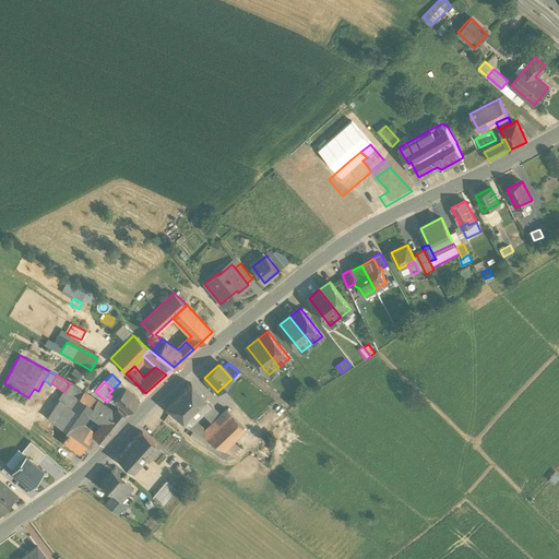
[(113,390),(108,394),(111,396),(114,399),(125,388),(120,382),(113,390)]
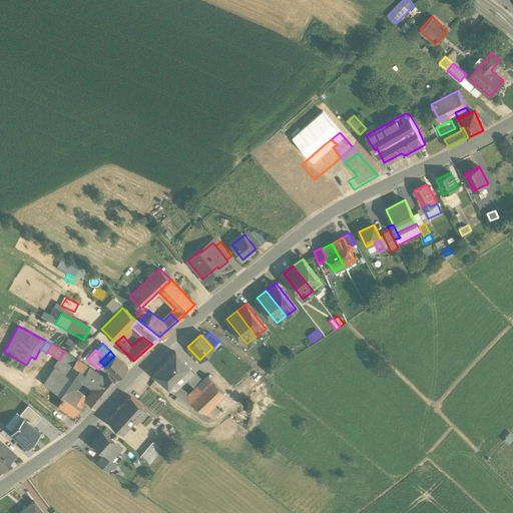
[(76,359),(65,352),(59,360),(43,383),(53,391),(76,359)]
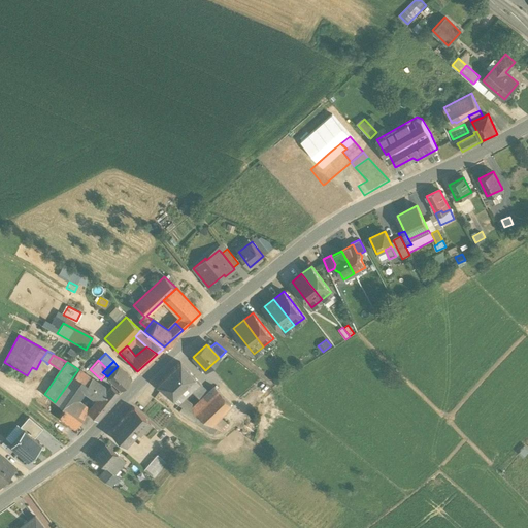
[(199,383),(180,362),(167,374),(182,390),(187,385),(191,390),(199,383)]
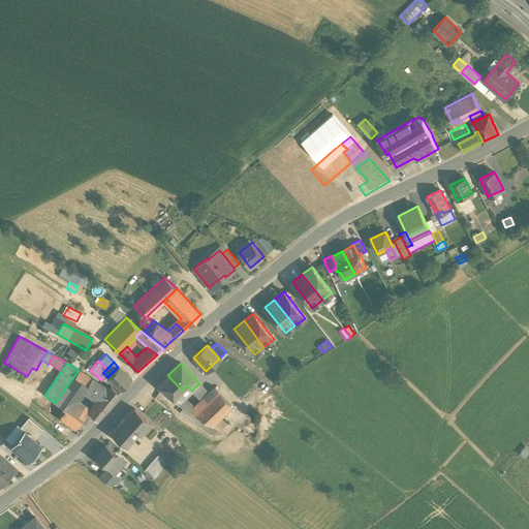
[(107,377),(107,378),(120,391),(131,379),(119,367),(118,367),(107,377)]
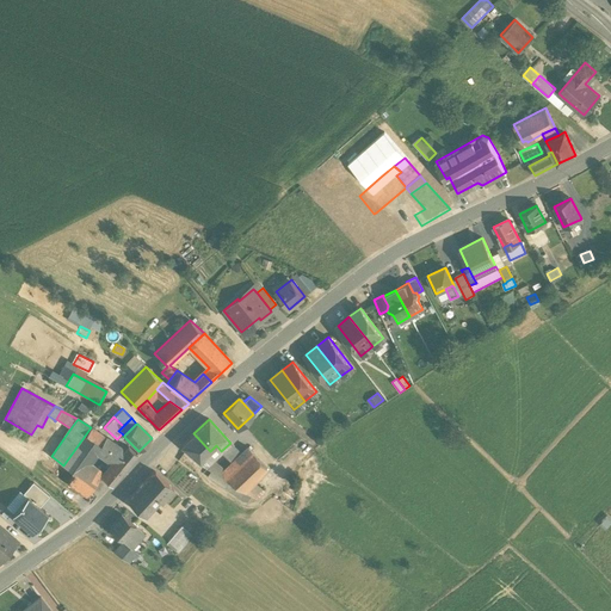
[(105,437),(91,427),(63,466),(74,474),(78,476),(84,468),(97,450),(96,450),(105,437)]
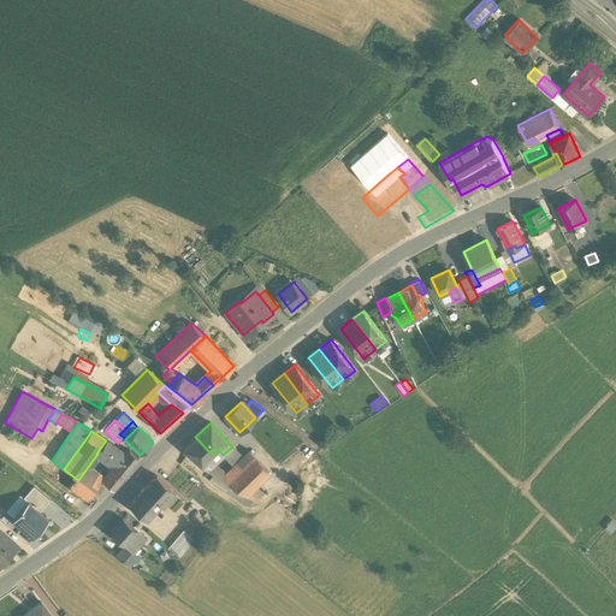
[(212,455),(195,437),(182,449),(201,465),(208,458),(212,455)]
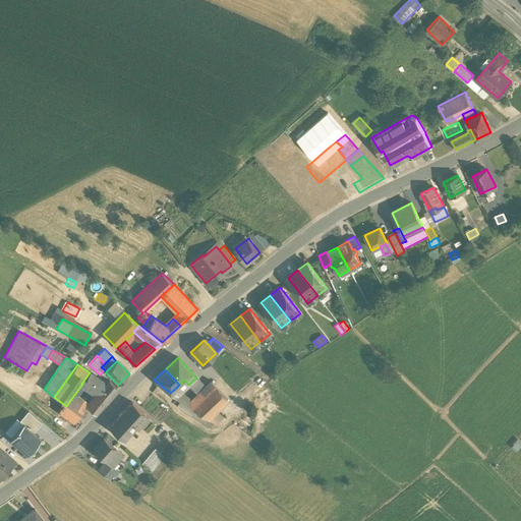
[(90,372),(81,384),(82,384),(98,395),(88,407),(93,411),(95,413),(101,405),(101,406),(117,386),(109,381),(107,384),(90,372)]
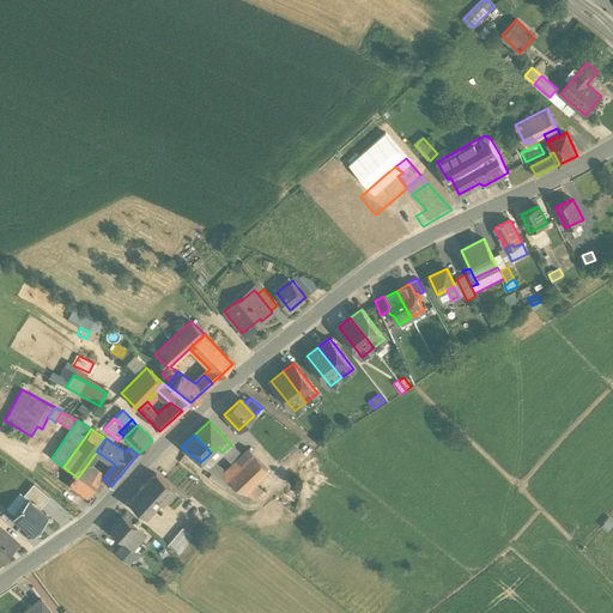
[(242,455),(231,444),(222,453),(232,463),(234,462),(242,455)]
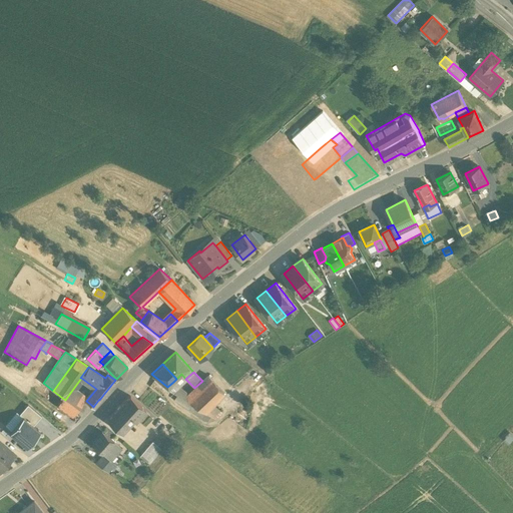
[(176,379),(173,382),(179,387),(185,379),(181,374),(176,379)]
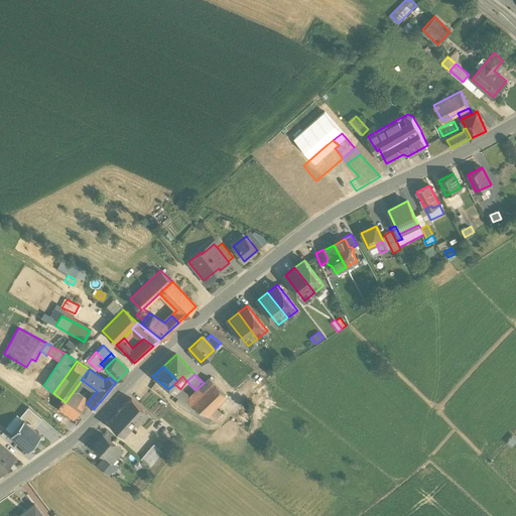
[(210,377),(204,383),(207,386),(213,381),(210,377)]
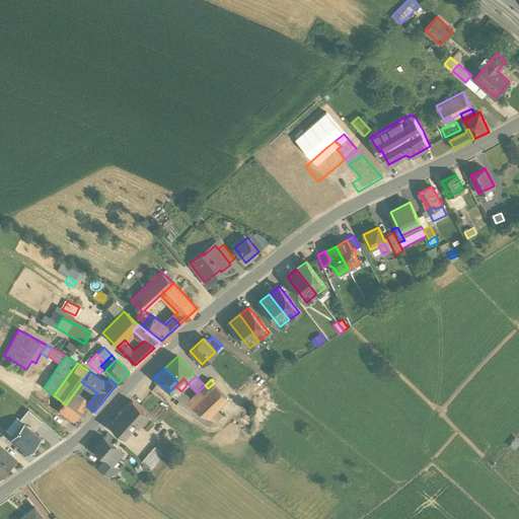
[(195,401),(191,405),(207,417),(216,408),(227,397),(214,383),(208,388),(202,394),(195,401)]
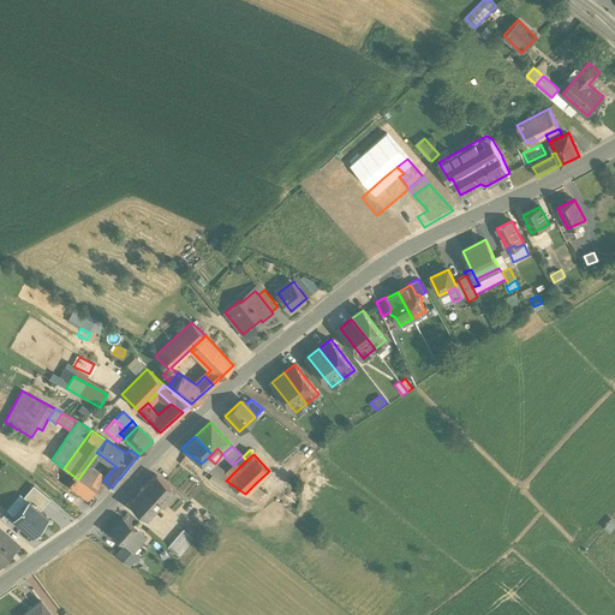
[(243,457),(234,464),(239,467),(246,460),(243,457)]
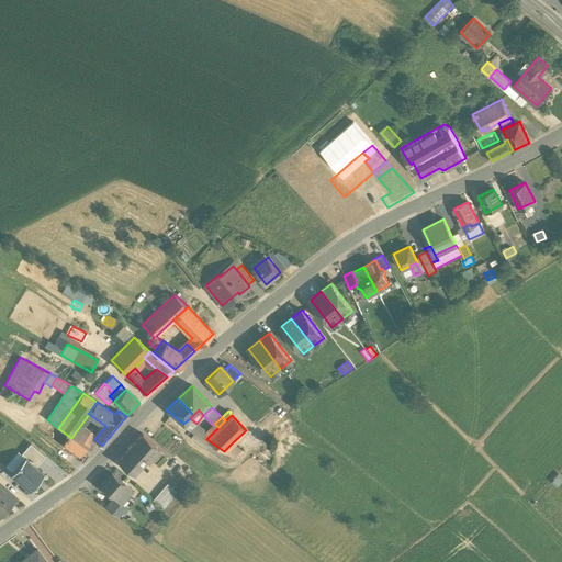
[(197,424),(190,418),(183,424),(194,431),(206,439),(211,435),(197,424)]
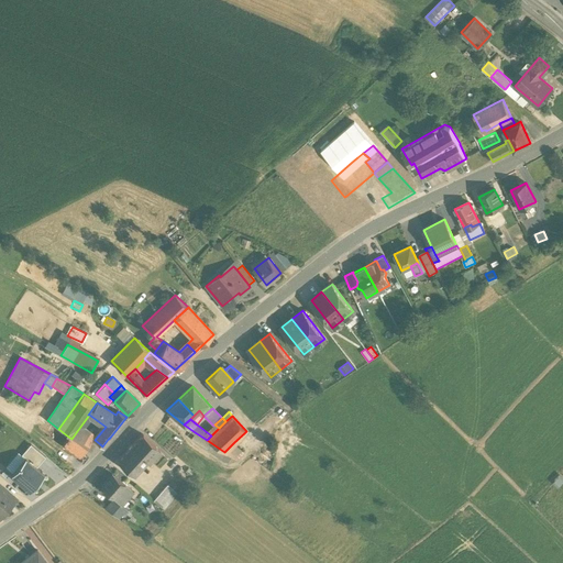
[(91,441),(77,431),(72,439),(86,449),(91,441)]
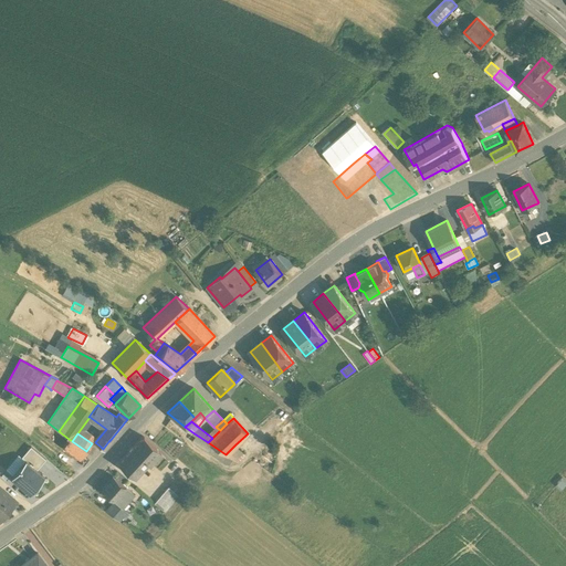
[(208,442),(196,435),(191,440),(230,465),(233,459),(226,454),(208,442)]
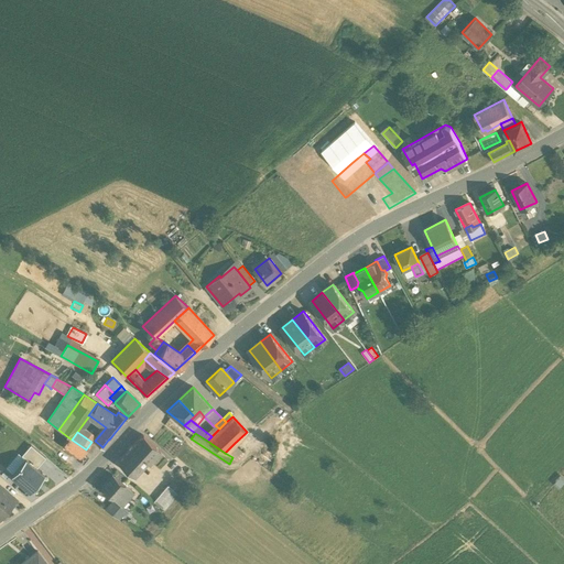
[(160,451),(143,435),(132,447),(148,461),(149,463),(160,451)]
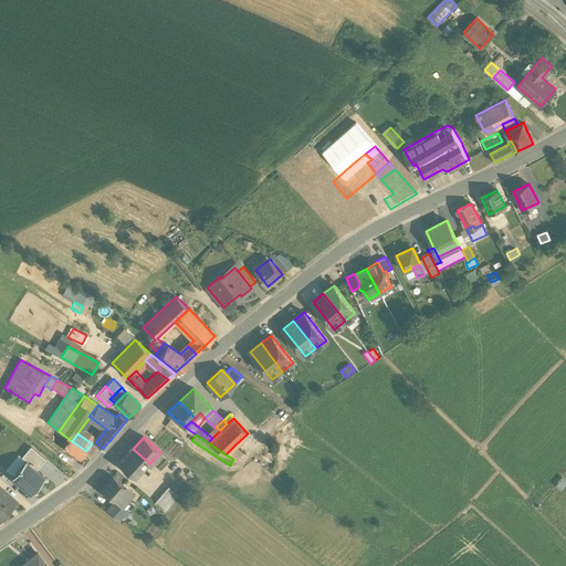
[(72,441),(69,439),(63,446),(81,459),(85,453),(86,451),(72,441)]
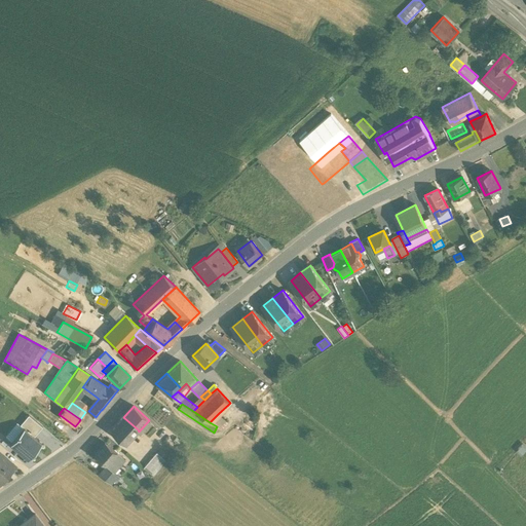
[(80,419),(79,421),(85,425),(94,415),(88,411),(87,410),(85,412),(80,419)]
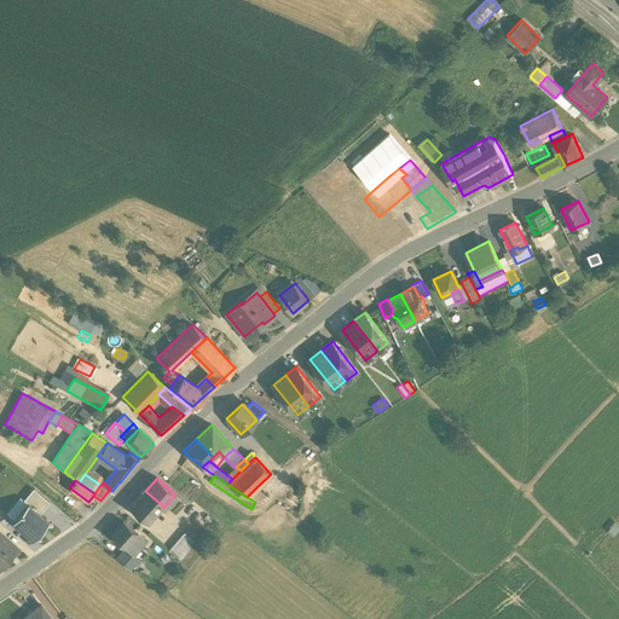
[(258,486),(247,497),(255,502),(259,505),(268,497),(258,486)]
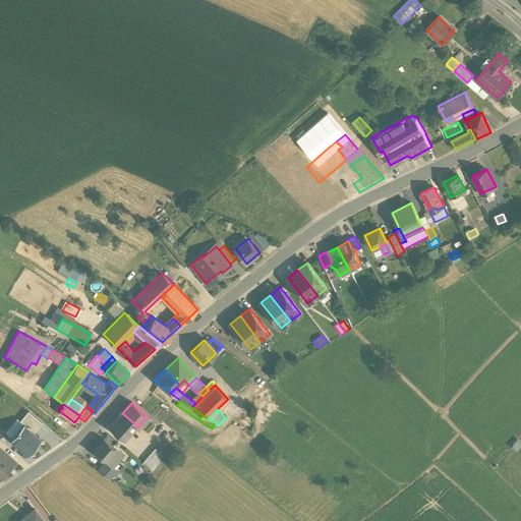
[(23,424),(34,433),(43,423),(29,411),(20,421),(23,424)]
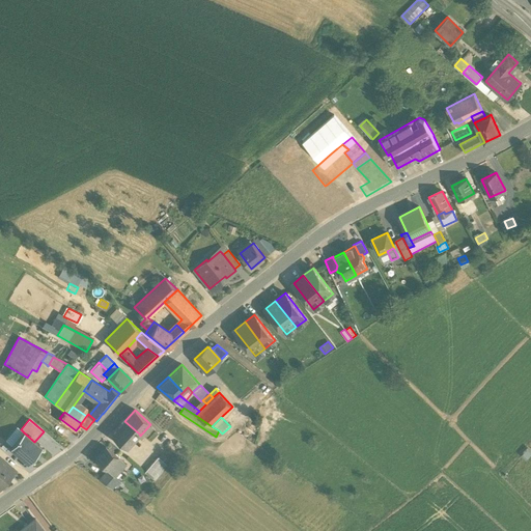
[(124,421),(124,420),(120,424),(121,425),(112,436),(126,448),(139,434),(124,421)]
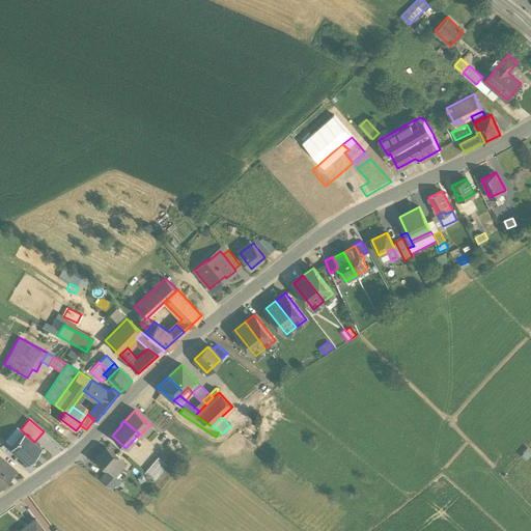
[(10,448),(28,464),(42,447),(34,442),(24,432),(10,448)]
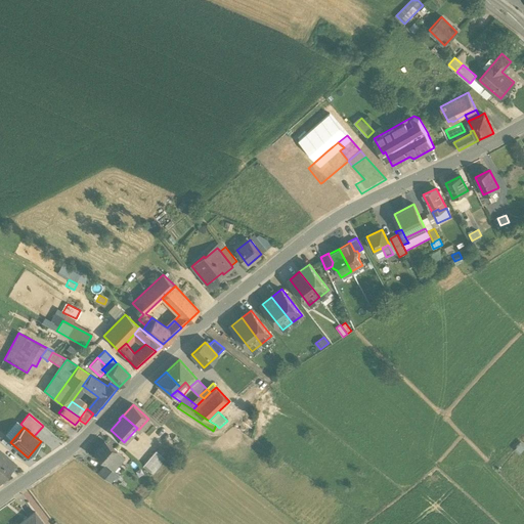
[(116,451),(103,441),(93,454),(105,464),(110,459),(116,451)]
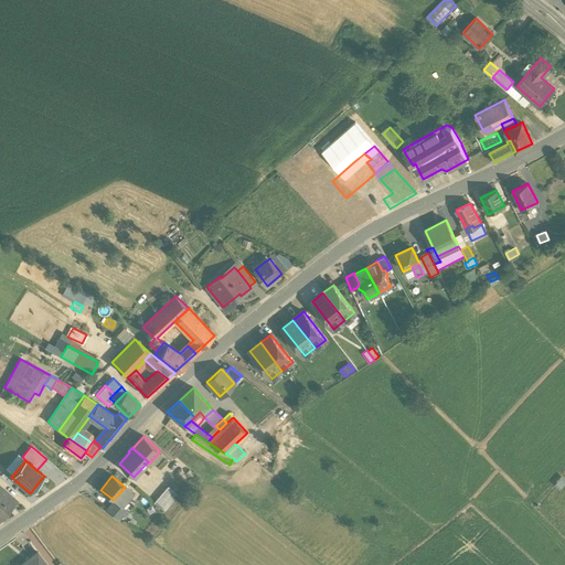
[(558,489),(564,483),(564,477),(564,476),(554,484),(558,489)]
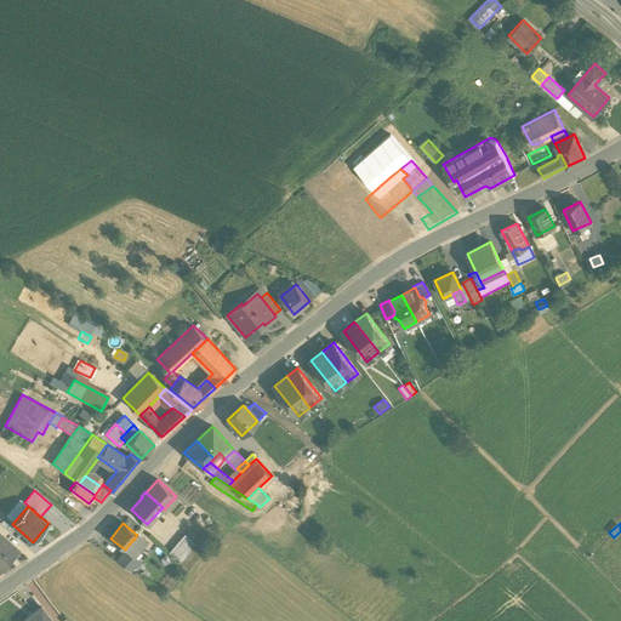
[(188,529),(184,534),(197,542),(200,536),(188,529)]
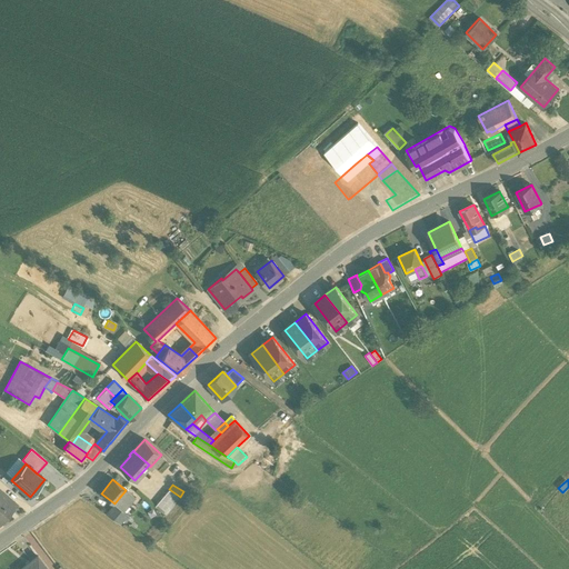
[(0,521),(16,503),(0,489),(0,521)]
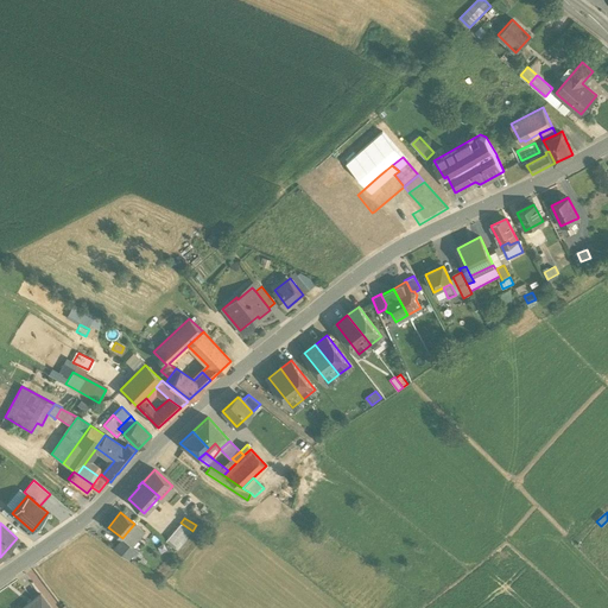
[(181,523),(165,540),(177,551),(192,533),(181,523)]
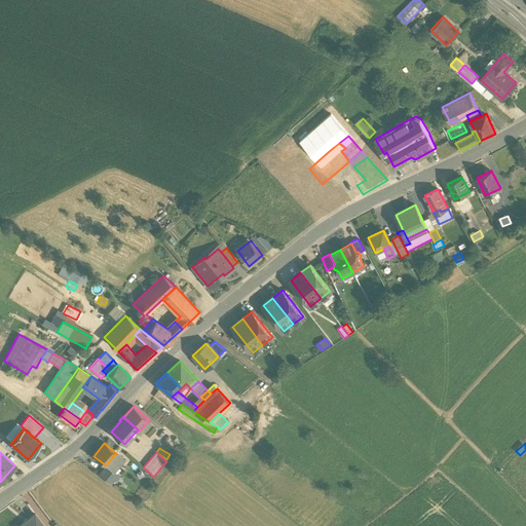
[(116,453),(110,460),(117,467),(124,460),(116,453)]
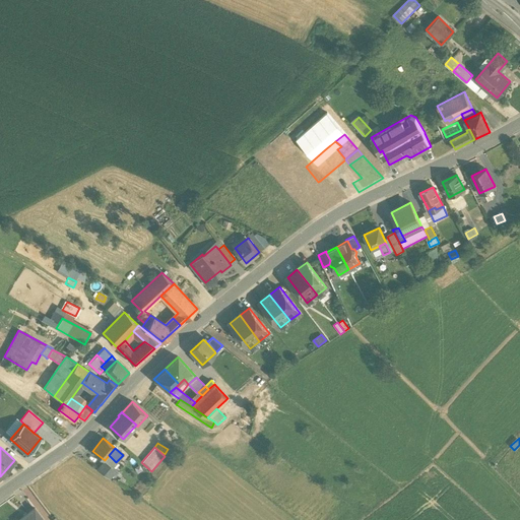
[(116,462),(109,455),(105,460),(112,467),(116,462)]
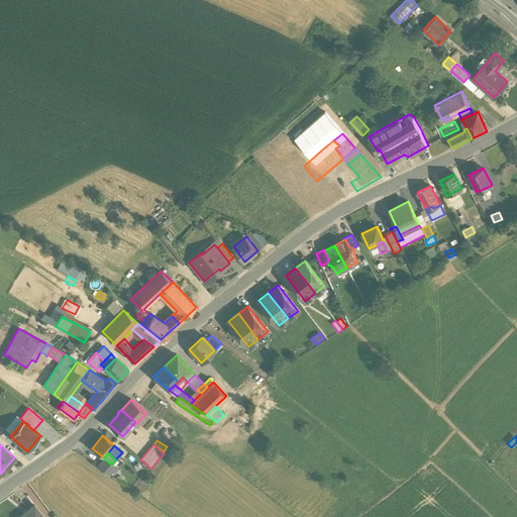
[(113,470),(103,460),(97,469),(108,477),(113,470)]
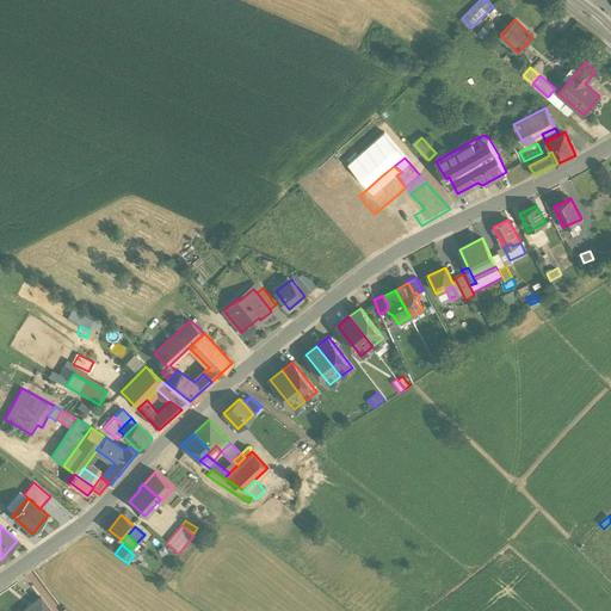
[(34,573),(28,576),(39,592),(45,587),(34,573)]
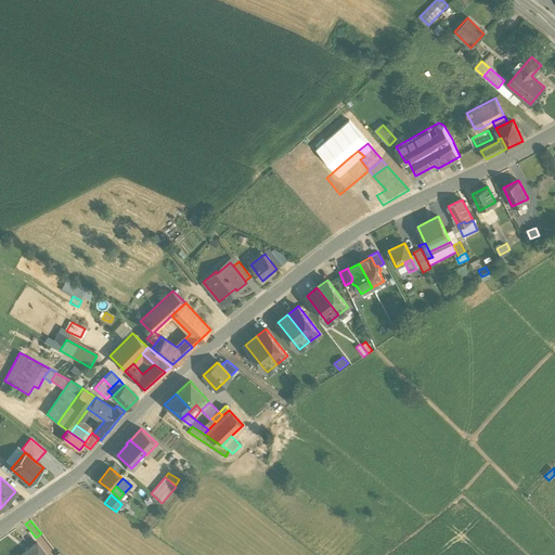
[(46,554),(37,542),(28,549),(30,552),(28,554),(28,553),(25,554),(46,554)]
